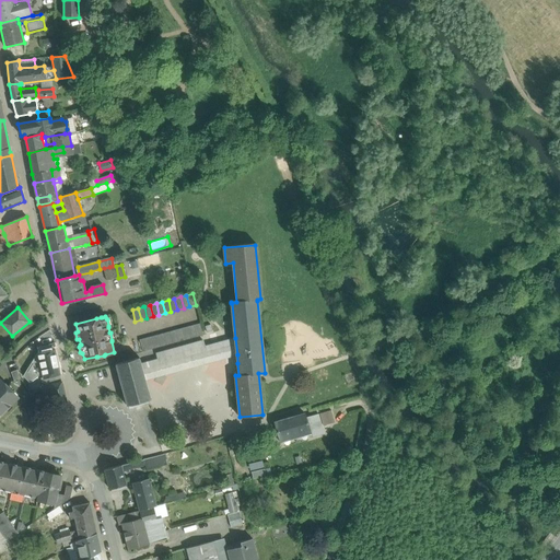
[(200,324),(194,325),(197,337),(203,336),(200,324)]
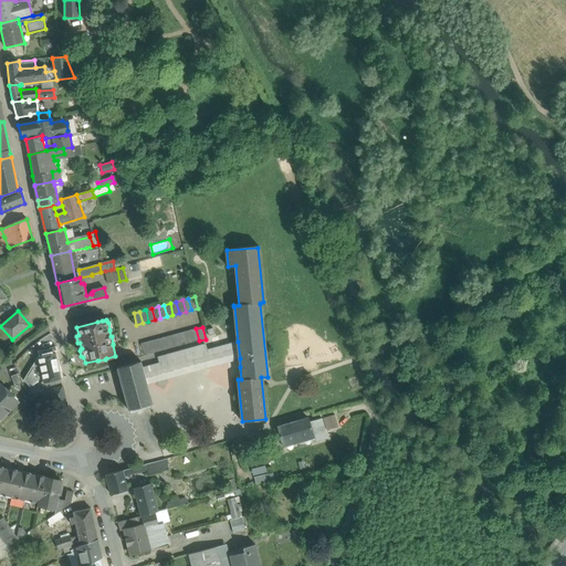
[(196,328),(190,331),(194,343),(199,341),(196,328)]
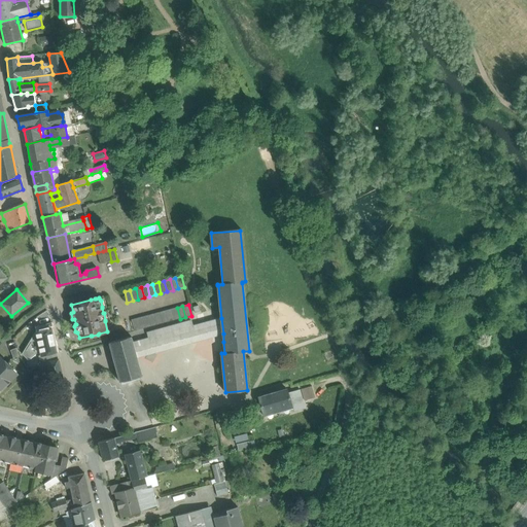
[(177,308),(171,309),(174,320),(180,319),(177,308)]
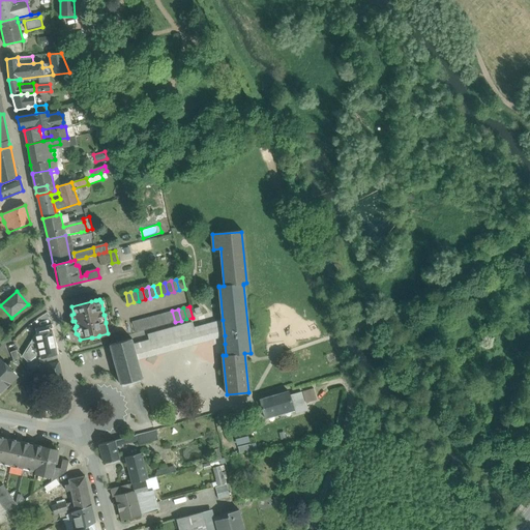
[(175,322),(172,311),(167,313),(169,324),(175,322)]
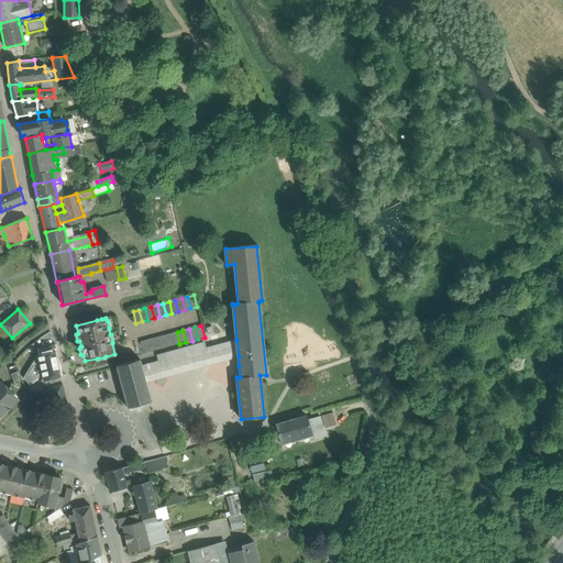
[(177,332),(170,333),(174,345),(179,344),(177,332)]
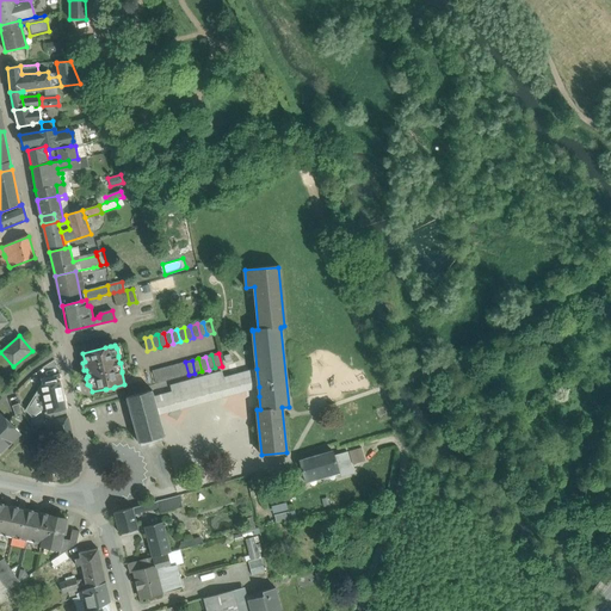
[(189,375),(185,362),(178,364),(181,377),(189,375)]
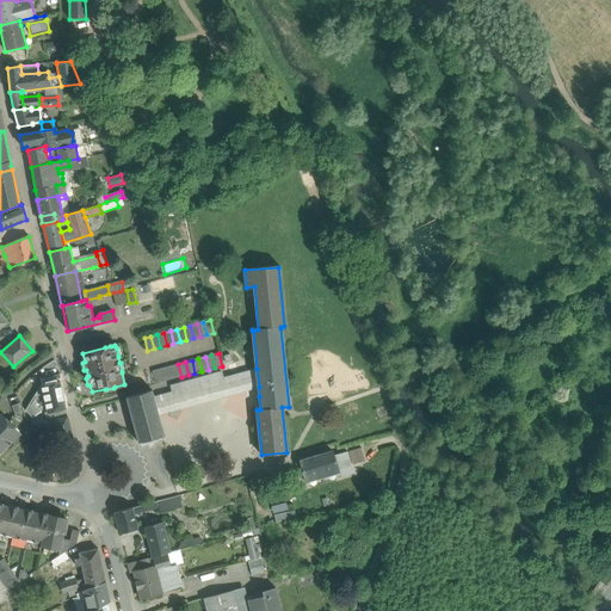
[(178,364),(172,365),(176,378),(181,377),(178,364)]
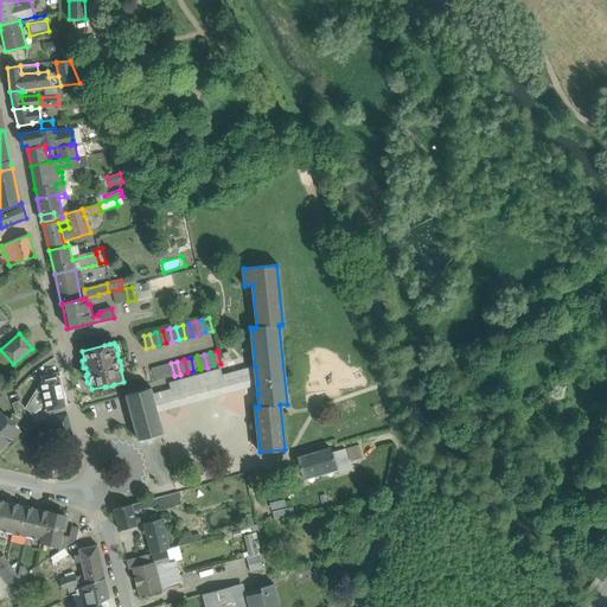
[(171,363),(164,365),(167,378),(174,376),(171,363)]
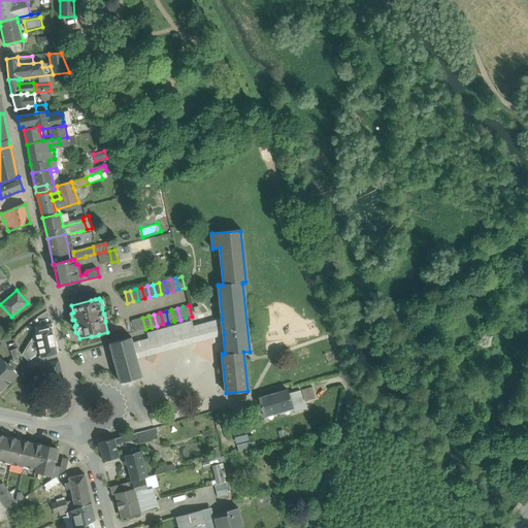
[(142,318),(137,319),(140,330),(145,329),(142,318)]
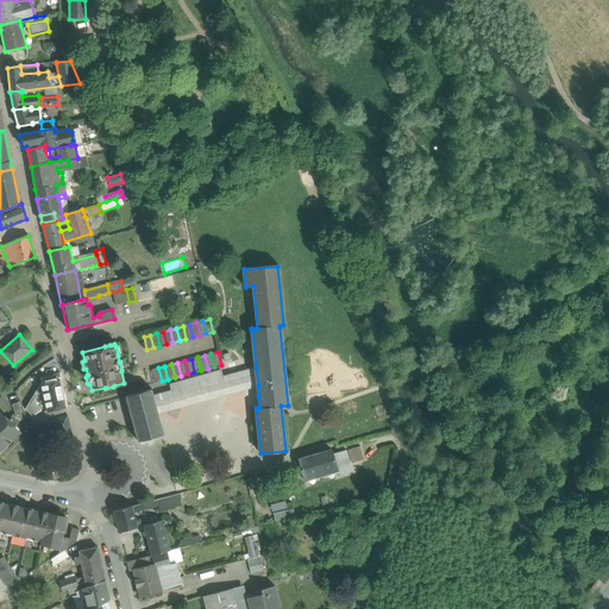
[(158,368),(151,370),(155,382),(162,381),(158,368)]
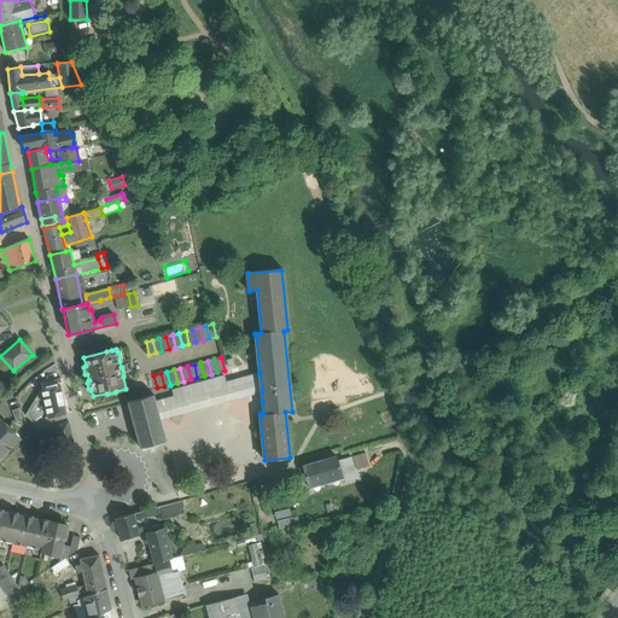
[(260,373),(174,396),(155,401),(161,419),(262,391),(260,373)]
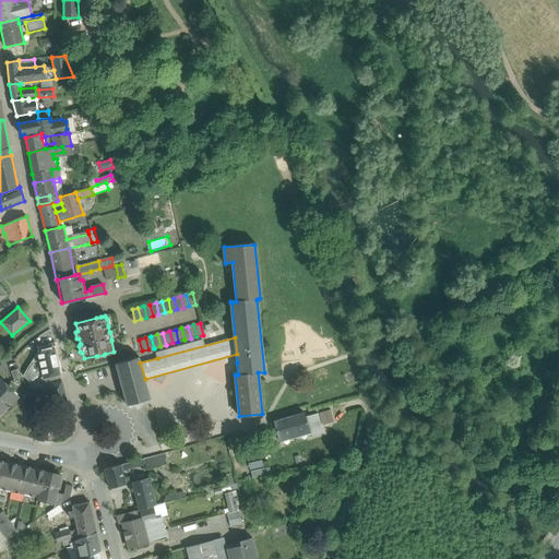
[(157,358),(204,345),(202,340),(156,352),(157,358)]
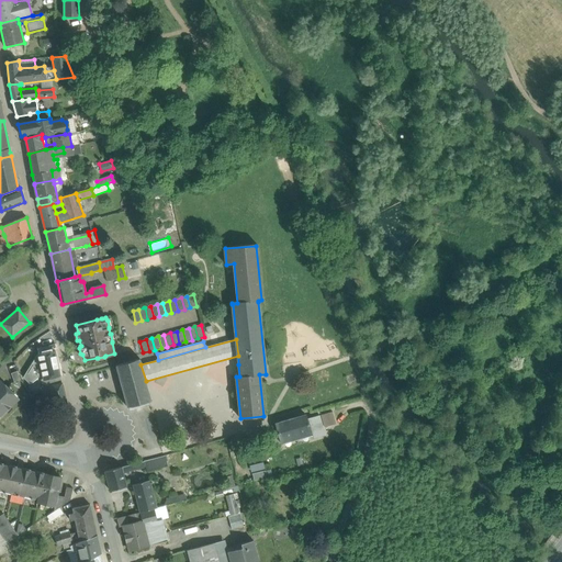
[(37,355),(23,378),(30,383),(42,373),(43,379),(49,377),(49,378),(60,375),(55,350),(52,351),(51,347),(41,350),(42,353),(37,355)]
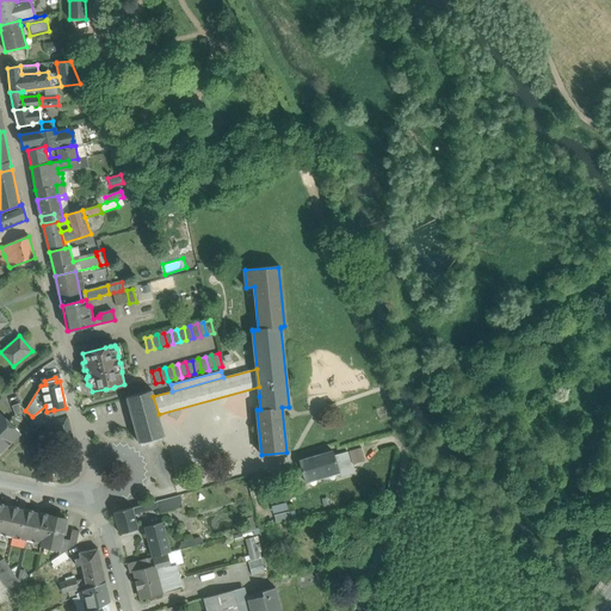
[(152,390),(127,397),(139,442),(166,434),(165,427),(162,429),(159,414),(153,396),(152,390)]
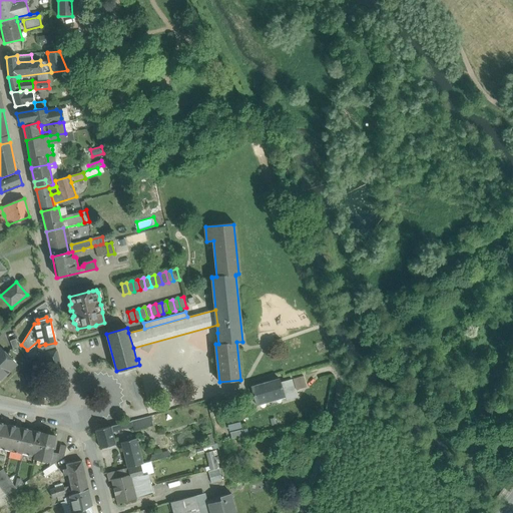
[(16,339),(10,341),(13,349),(18,347),(16,339)]
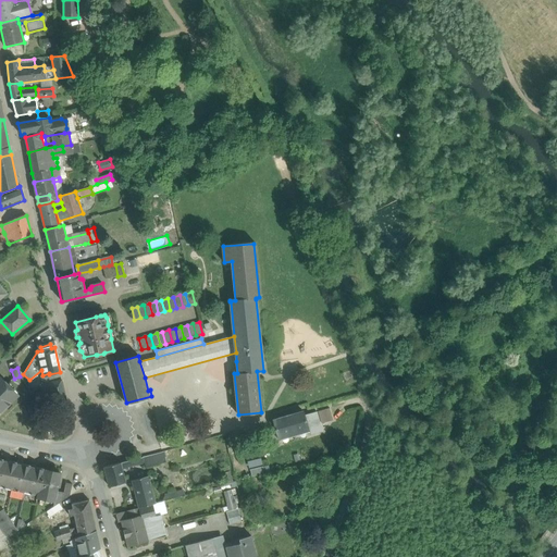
[(0,378),(0,412),(17,395),(0,378)]
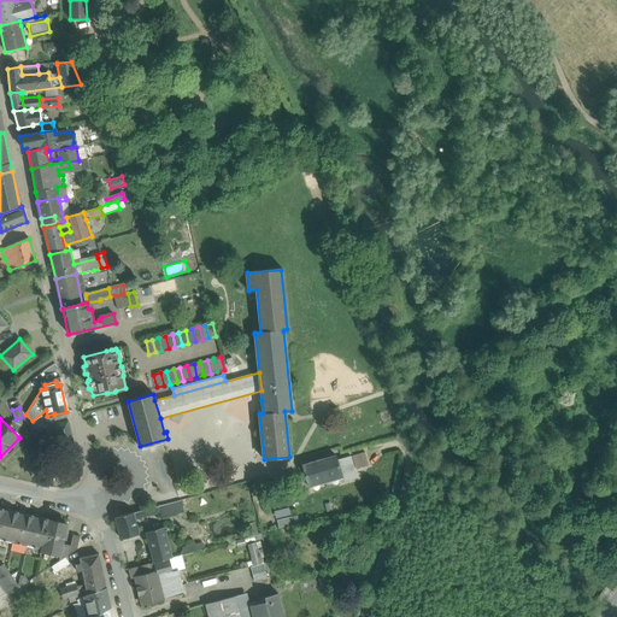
[(68,421),(56,424),(45,428),(47,439),(51,439),(52,448),(72,442),(68,421)]
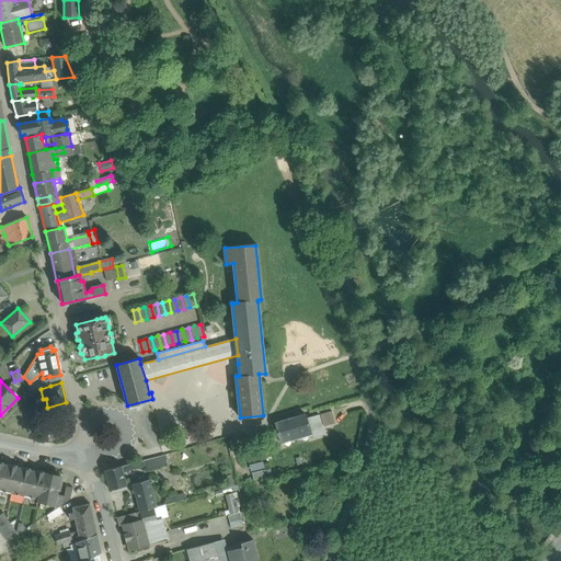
[(46,414),(39,404),(31,410),(36,416),(34,419),(35,422),(46,414)]
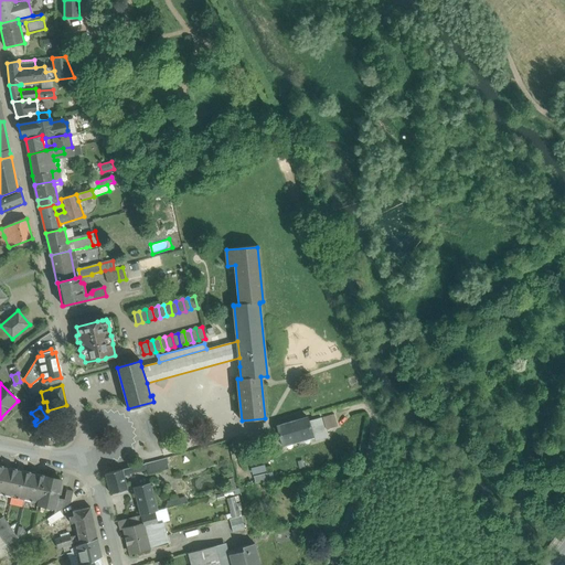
[(334,414),(322,417),(324,424),(336,420),(334,414)]
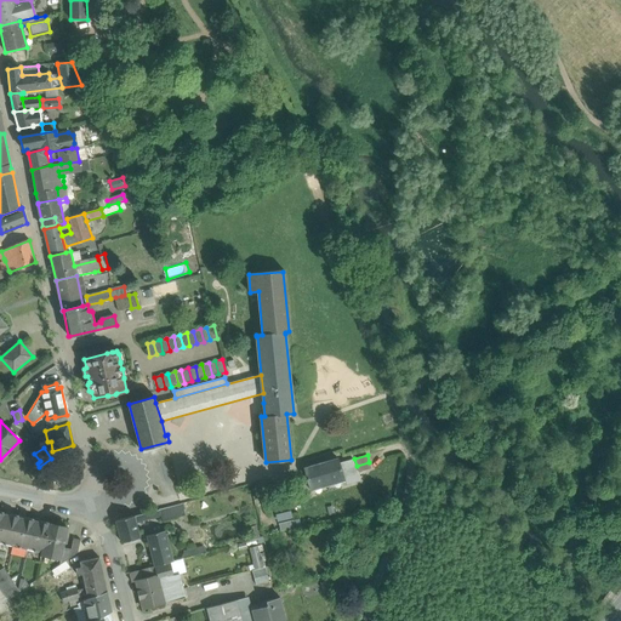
[(337,459),(322,463),(326,483),(328,485),(343,482),(345,484),(359,480),(353,460),(339,463),(337,459)]
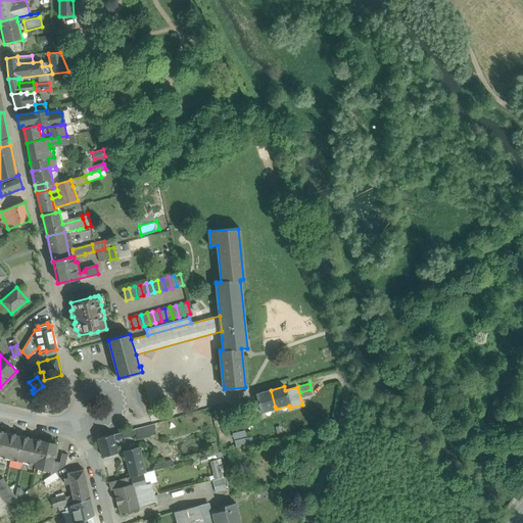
[(311,389),(300,392),(302,397),(313,394),(311,389)]
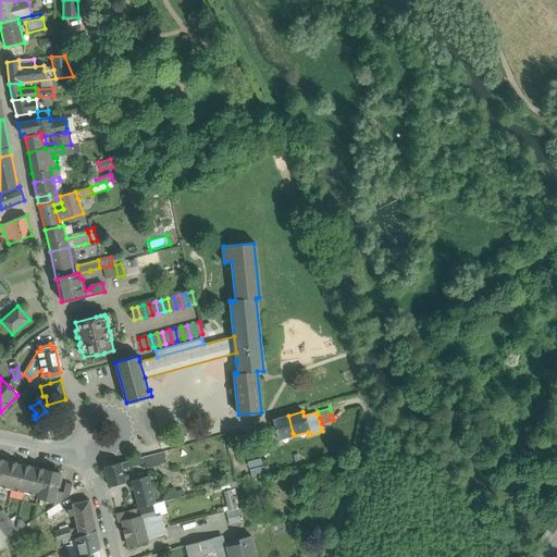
[(288,416),(273,420),(277,437),(293,433),(288,416)]
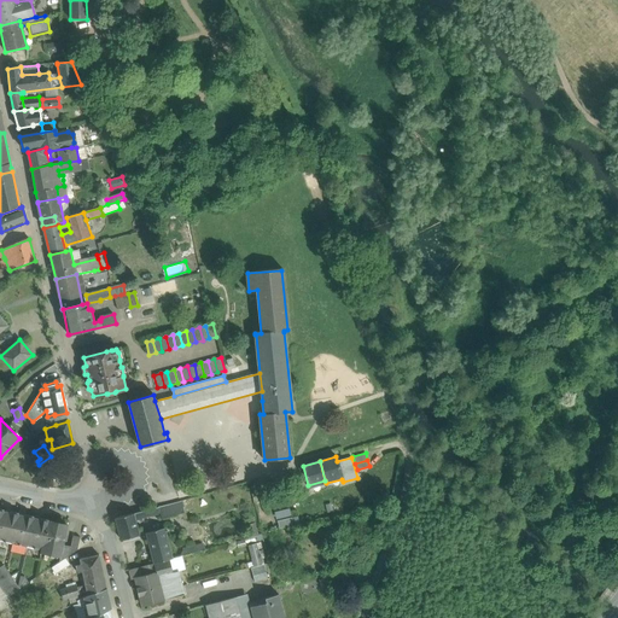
[(173,503),(158,507),(159,513),(159,512),(162,518),(176,514),(173,503)]
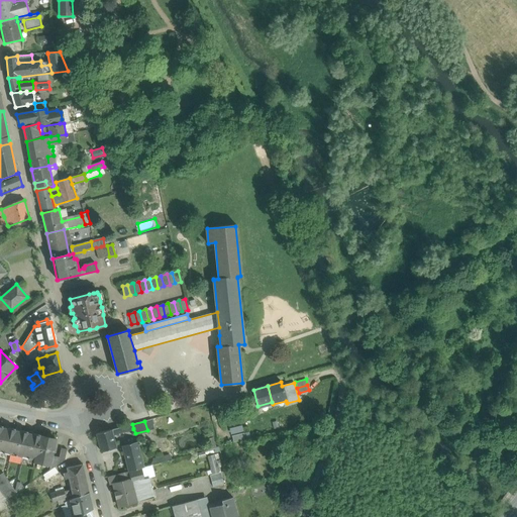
[(132,424),(112,429),(113,435),(129,431),(128,430),(133,429),(132,424)]
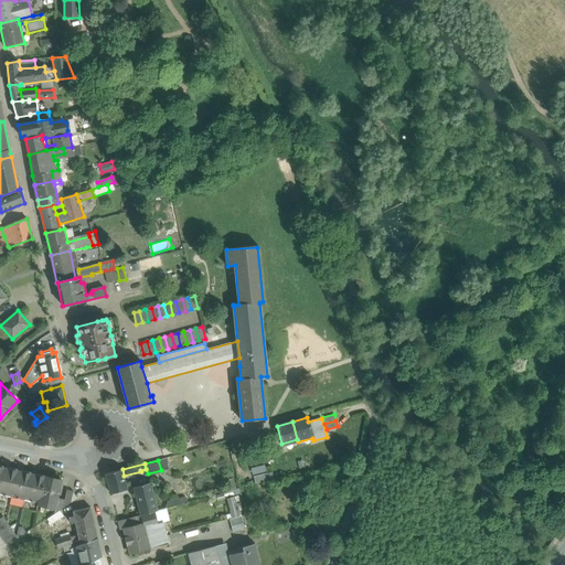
[(17,470),(3,468),(0,482),(0,492),(3,494),(3,496),(6,496),(6,494),(11,496),(17,470)]
